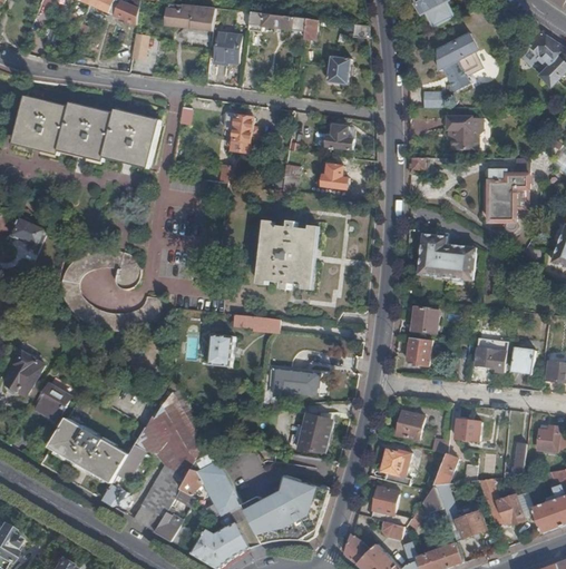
[(136,27),(142,1),(139,0),(137,0),(134,8),(115,0),(90,0),(88,6),(136,27)]
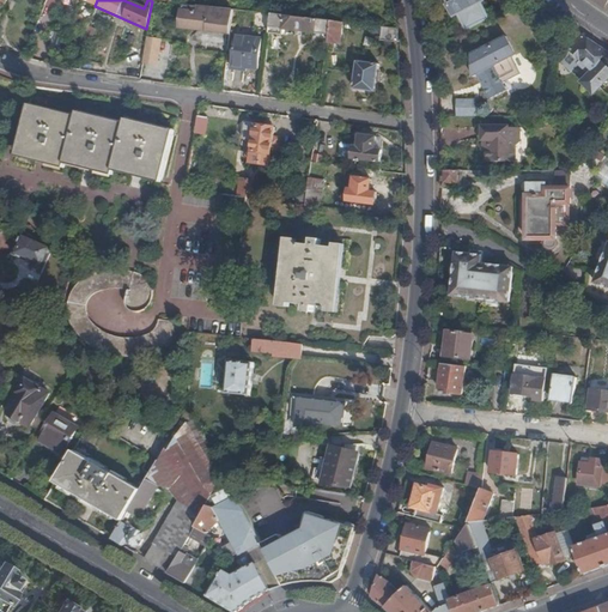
[(463,31),(486,20),(478,2),(480,1),(479,0),(443,0),(451,16),(455,14),(463,31)]
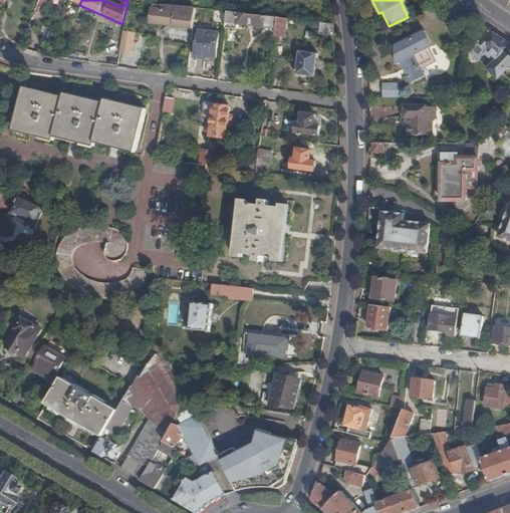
[(191,28),(194,8),(176,6),(176,9),(170,9),(169,12),(151,10),(149,24),(191,28)]
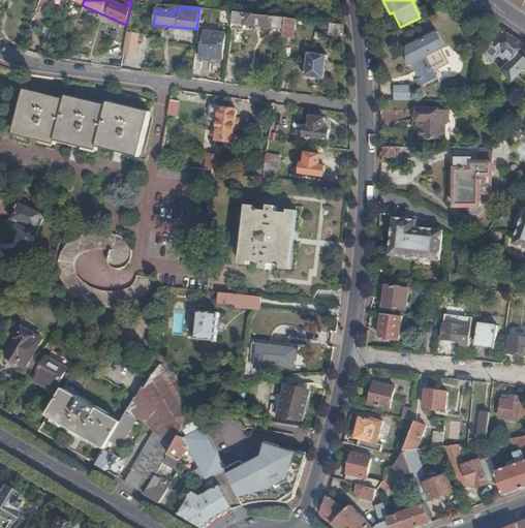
[(282,18),(232,11),(229,27),(244,28),(244,25),(267,28),(268,27),(281,29),(282,18)]
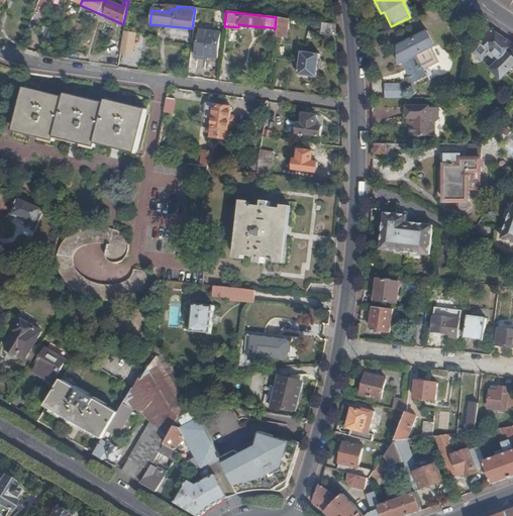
[(285,36),(287,18),(276,17),(275,28),(274,35),(285,36)]
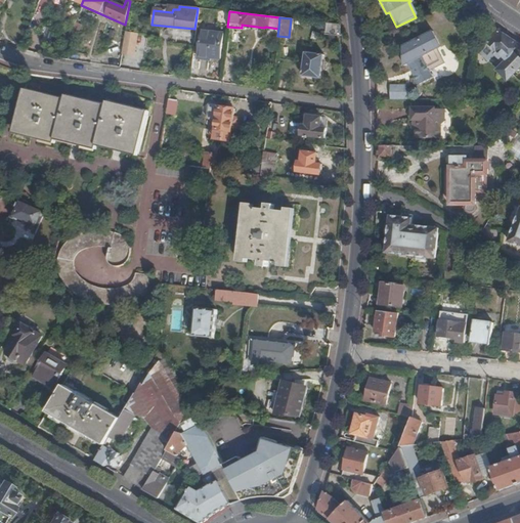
[(338,35),(337,25),(322,23),(321,33),(338,35)]
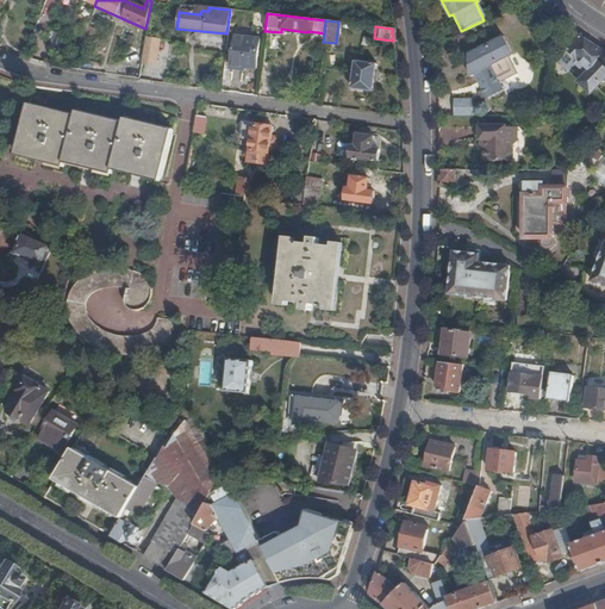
[(592,57),(600,50),(577,35),(562,47),(574,60),(581,67),(592,57)]
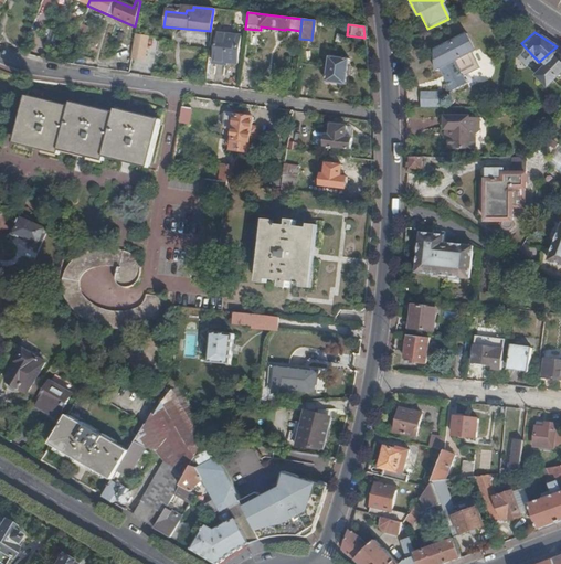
[(211,63),(223,64),(224,62),(235,63),(237,35),(214,33),(211,63)]
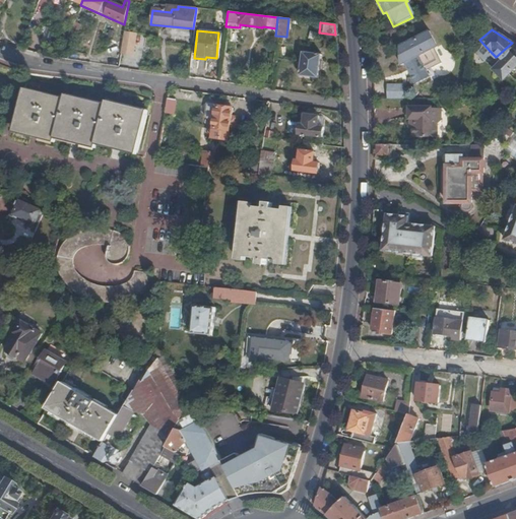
[(435,43),(430,30),(399,47),(399,51),(396,52),(395,56),(396,58),(399,61),(399,63),(404,62),(409,71),(408,75),(409,76),(411,76),(413,79),(427,72),(424,67),(439,59),(432,45),(435,43)]
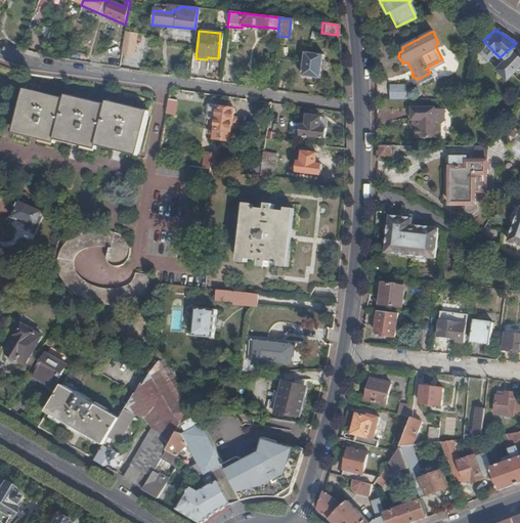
[(133,38),(123,37),(120,51),(131,53),(133,38)]
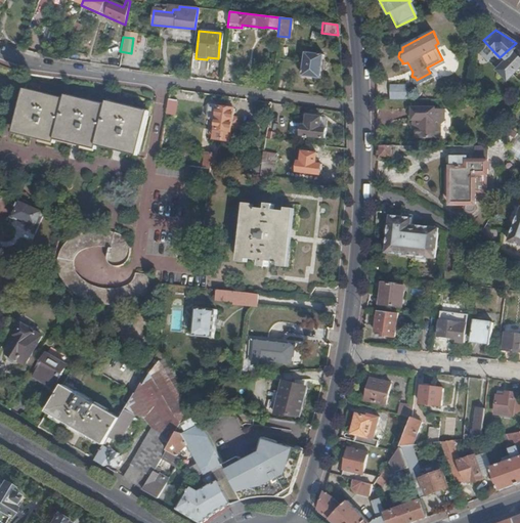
[(504,79),(519,61),(519,59),(509,49),(500,57),(493,51),(491,53),(500,61),(493,69),(504,79)]
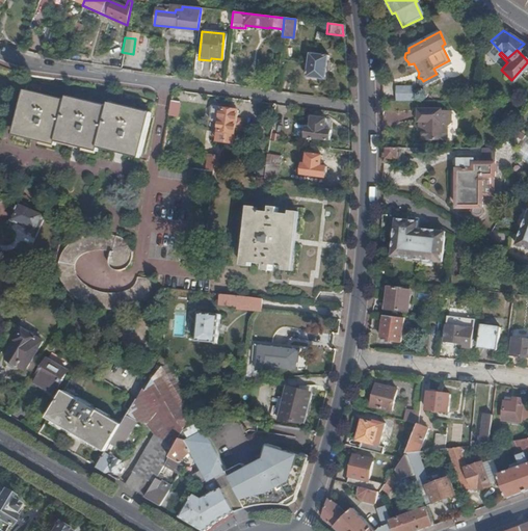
[(325,55),(308,53),(305,76),(322,78),(325,55)]
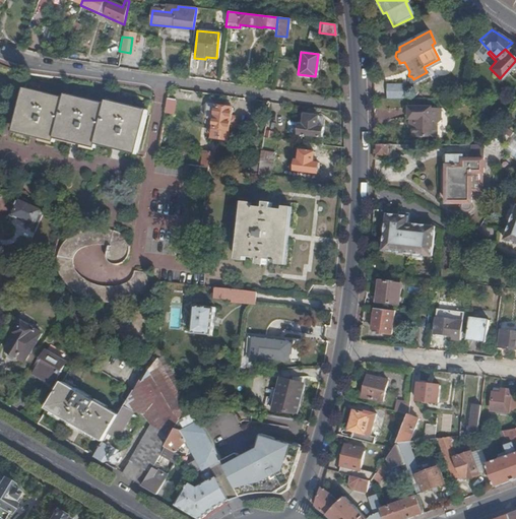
[(386,98),(403,98),(402,82),(386,82),(386,98)]
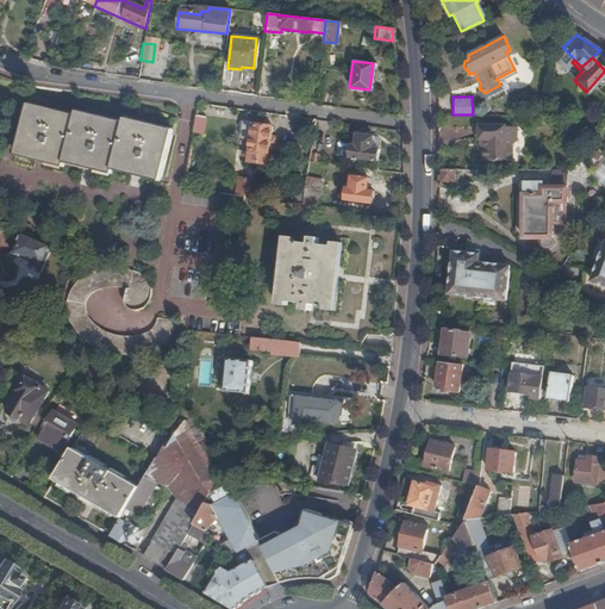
[(25,107),(73,120),(74,115),(26,103),(25,107)]
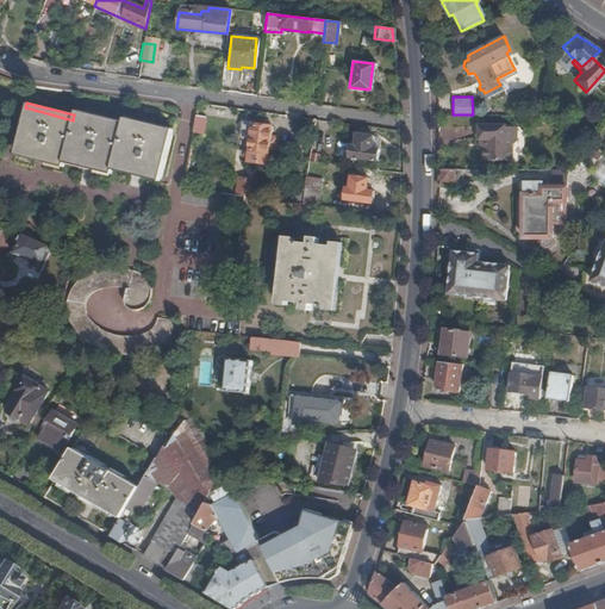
[(13,149),(62,161),(63,156),(73,120),(25,107),(13,149)]
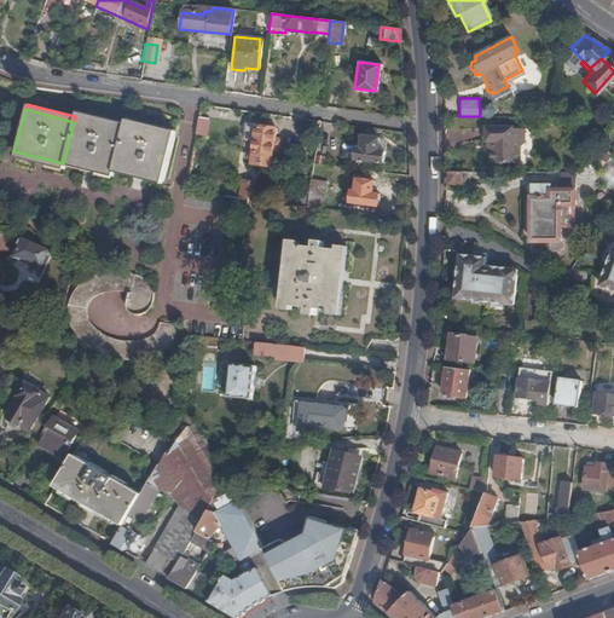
[(75,116),(122,128),(123,123),(76,111),(75,116)]
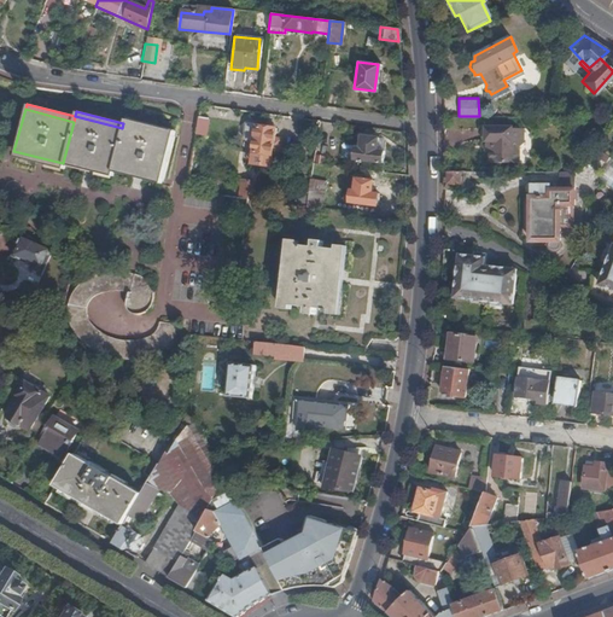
[(64,158),(111,170),(112,166),(122,128),(75,116),(74,122),(64,158)]
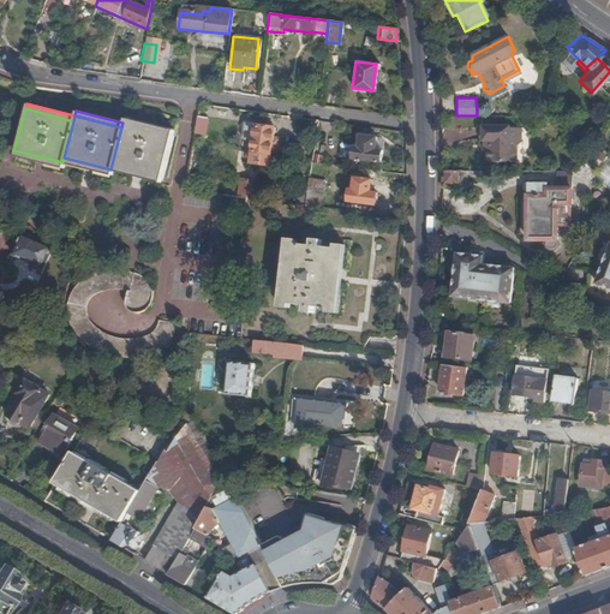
[(203,117),(195,115),(192,131),(202,132),(203,117)]
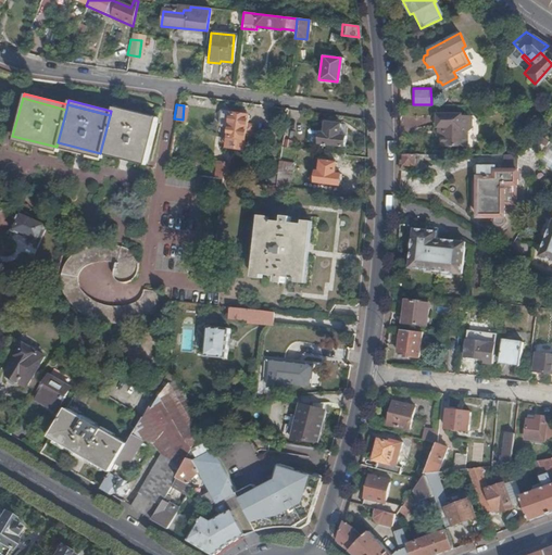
[(111,111),(154,122),(155,116),(113,105),(111,111)]
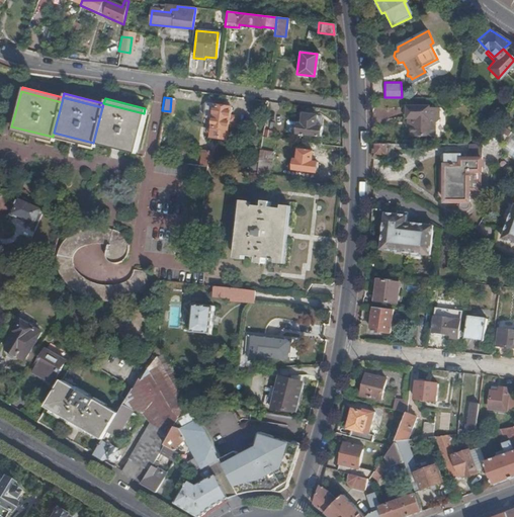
[(210,136),(220,137),(221,131),(224,131),(225,127),(227,127),(229,106),(215,104),(212,101),(206,101),(204,103),(202,112),(204,115),(211,116),(210,136)]
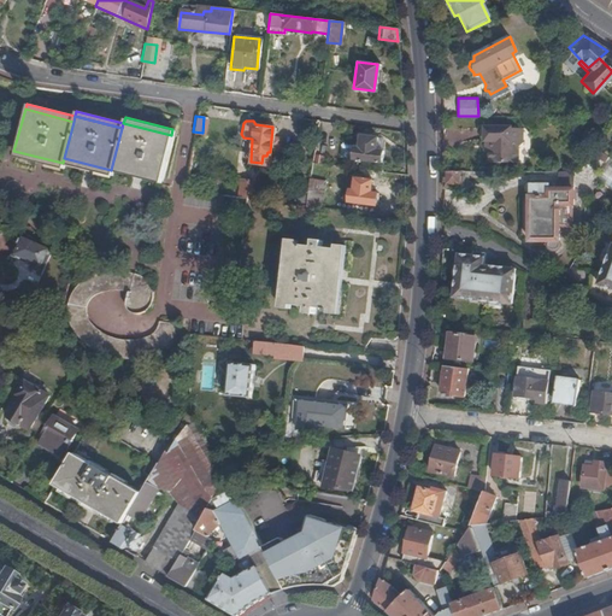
[(112,165),(159,177),(171,135),(123,123),(122,128),(112,165)]
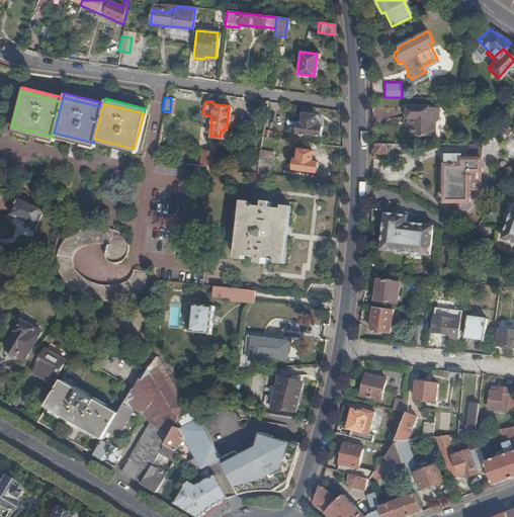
[(408,135),(432,135),(433,120),(436,117),(436,106),(427,105),(427,104),(405,104),(404,117),(408,117),(408,135)]
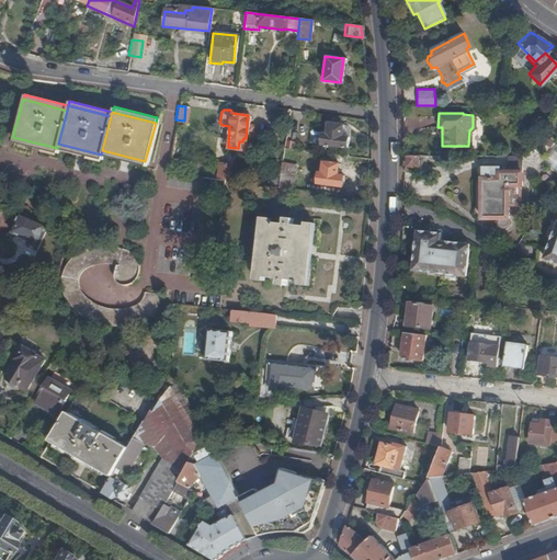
[(319,144),(345,146),(347,136),(340,135),(341,124),(326,122),(326,128),(320,128),(319,144)]
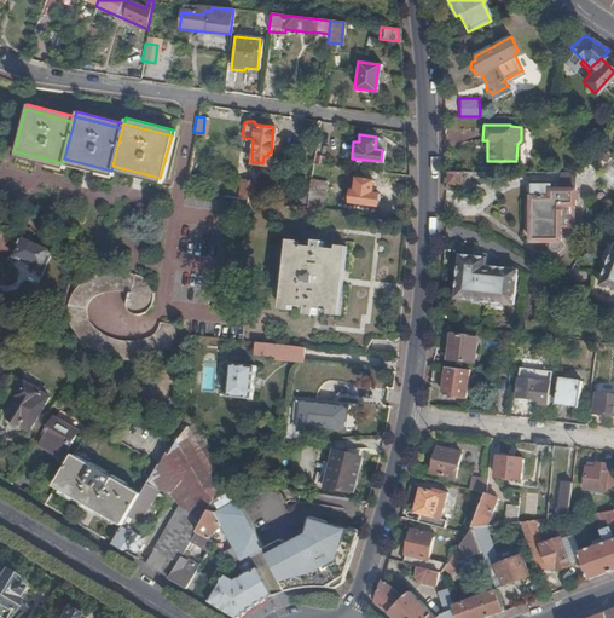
[(596,160),(598,157),(602,161),(606,156),(595,148),(590,155),(596,160)]
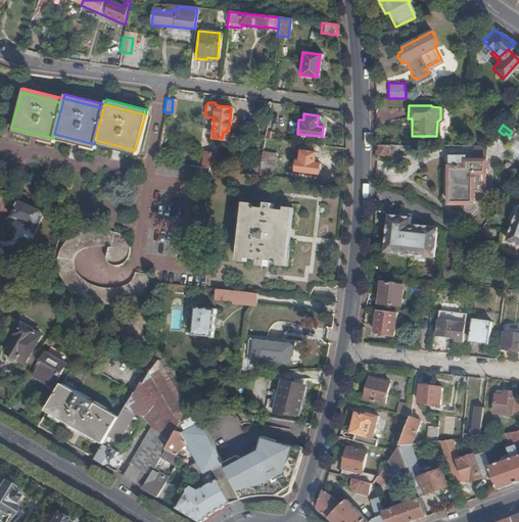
[(52,143),(53,138),(11,128),(10,132),(52,143)]
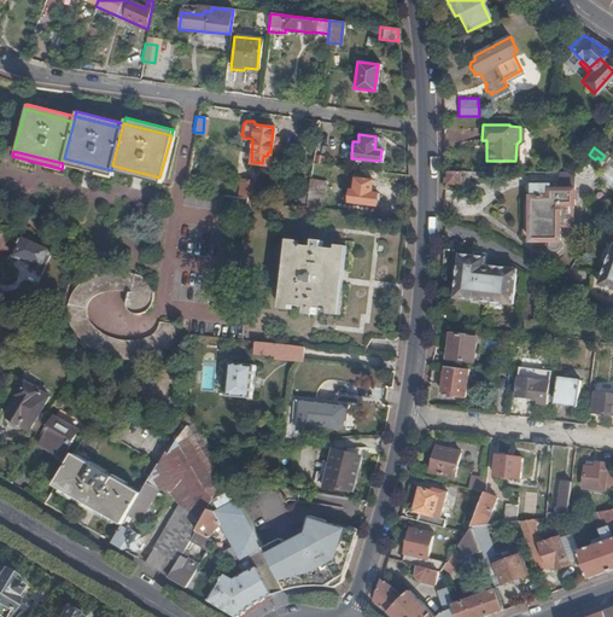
[(310,152),(310,162),(321,163),(322,153),(310,152)]
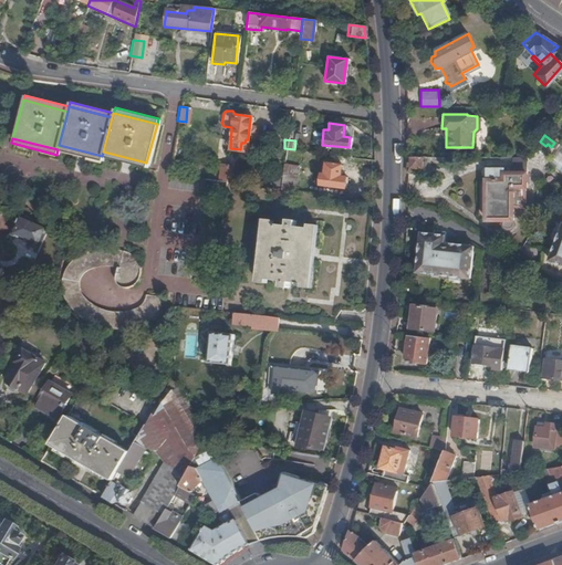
[(101,161),(102,156),(59,145),(58,149),(101,161)]
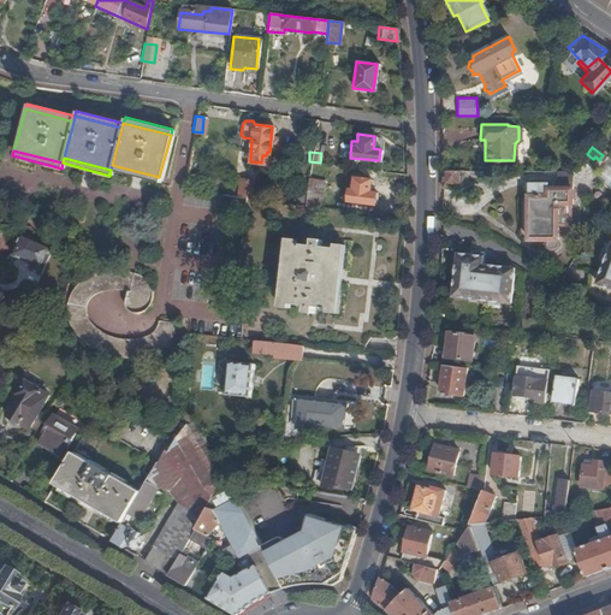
[(112,165),(111,170),(158,182),(159,177),(112,165)]
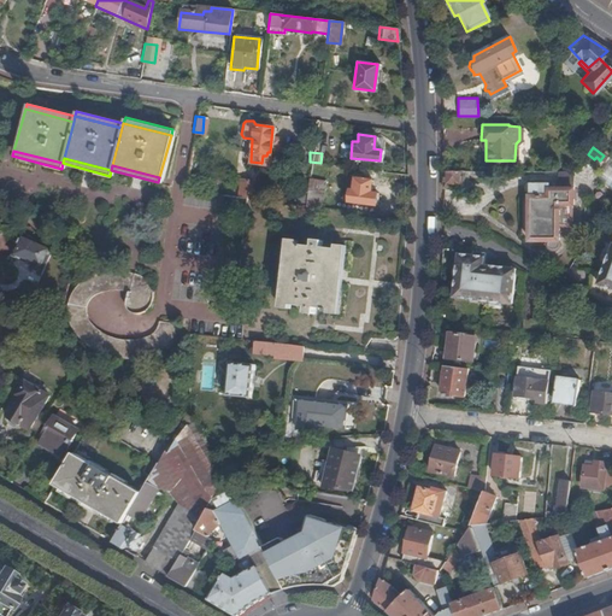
[(462,170),(441,169),(441,186),(462,186),(462,170)]
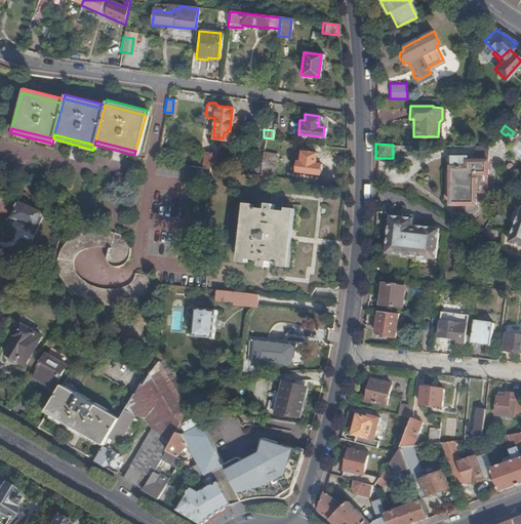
[(202,166),(208,167),(209,167),(211,152),(203,151),(202,166)]
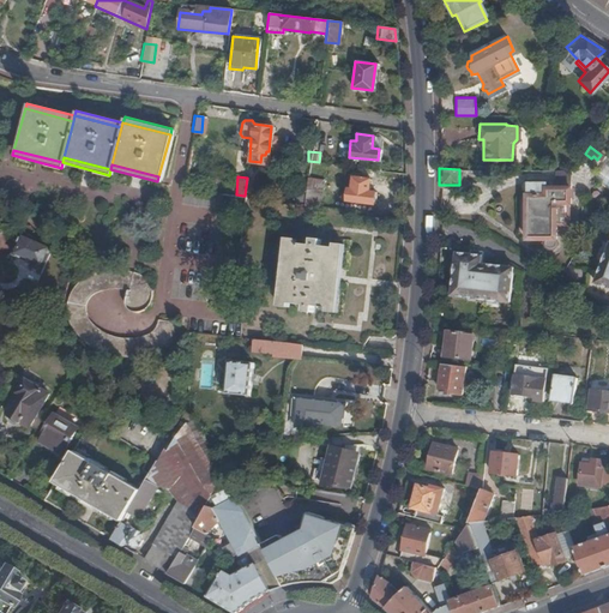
[(347,199),(374,203),(375,191),(368,190),(369,178),(353,176),(353,182),(348,181),(347,199)]
